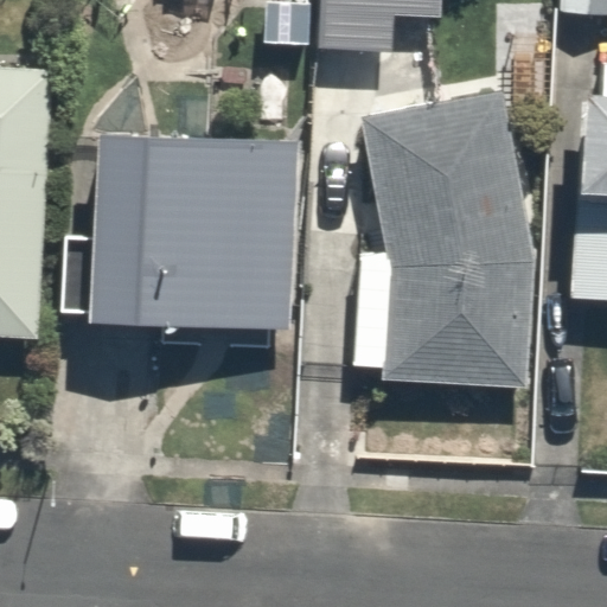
[(442,0),(323,0),(320,49),(393,52),(395,16),(441,19),(442,0)]
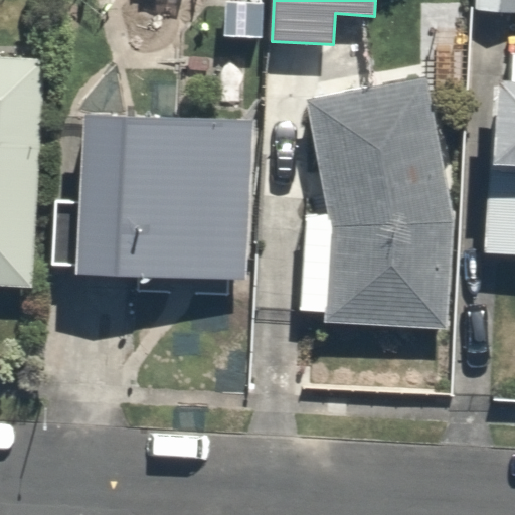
[(514,0),(475,0),(475,10),(514,12),(514,0)]
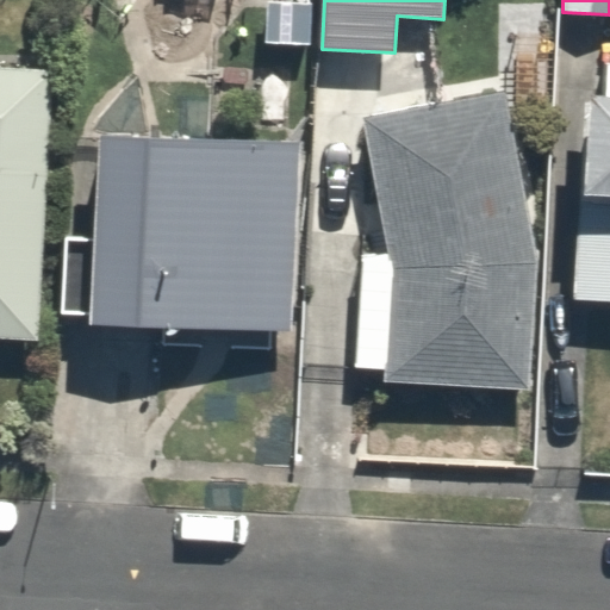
[(609,63),(607,63),(605,106),(586,105),(572,299),(609,300),(609,63)]
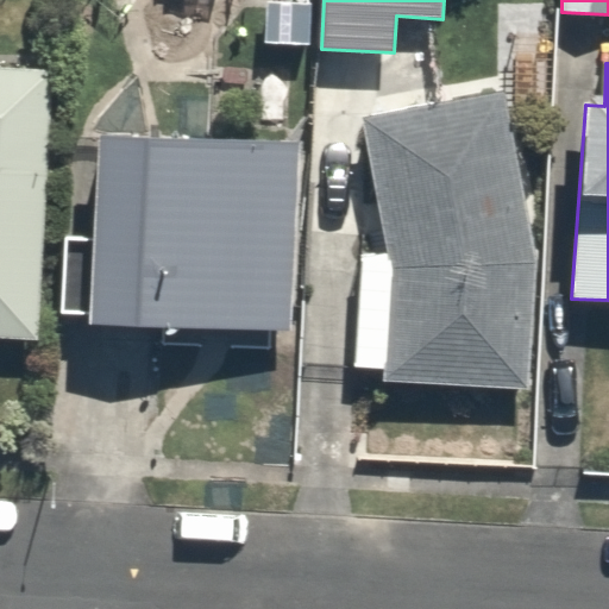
[(50,71),(0,68),(0,337),(41,340),(50,71)]
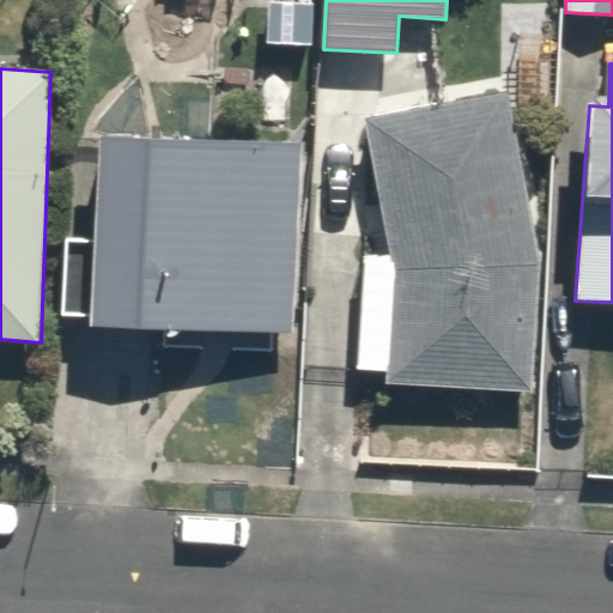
[(508,95),(365,120),(398,267),(388,384),(532,394),(541,255),(508,95)]
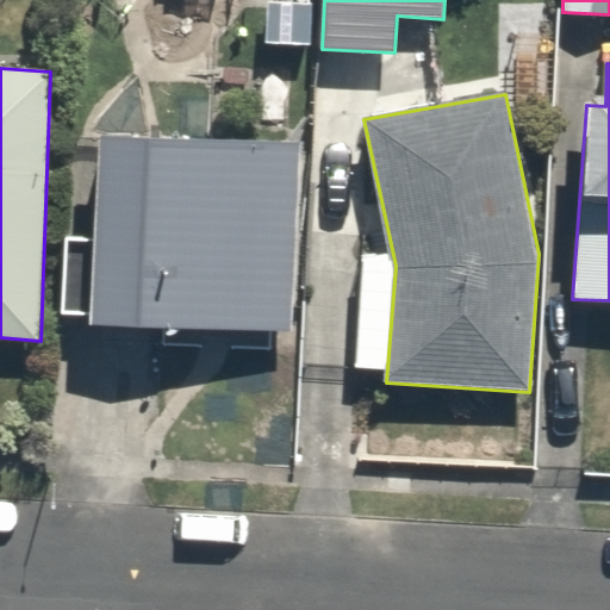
[(297,145),(103,135),(91,324),(291,330),(297,145)]
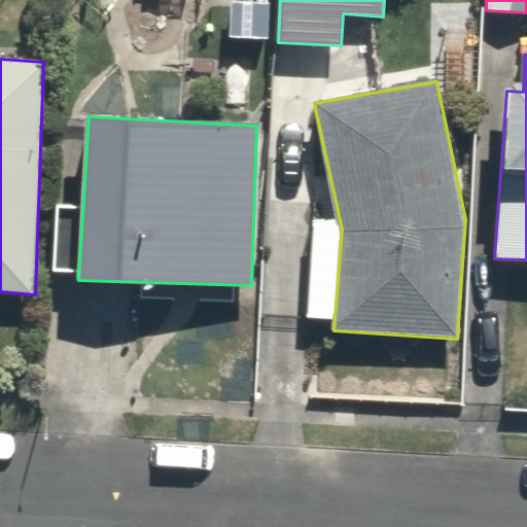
All buildings are outlined.
